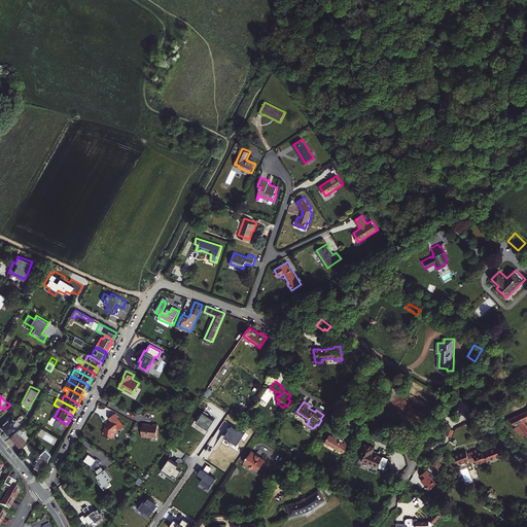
[(526,411),(511,419),(517,426),(519,424),(520,425),(515,428),(521,435),(524,434),(526,436),(526,426),(524,422),(526,420),(526,411)]
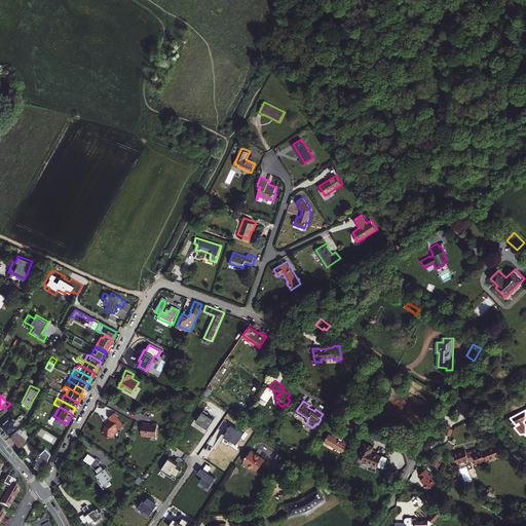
[(202,412),(196,420),(208,428),(214,419),(202,412)]
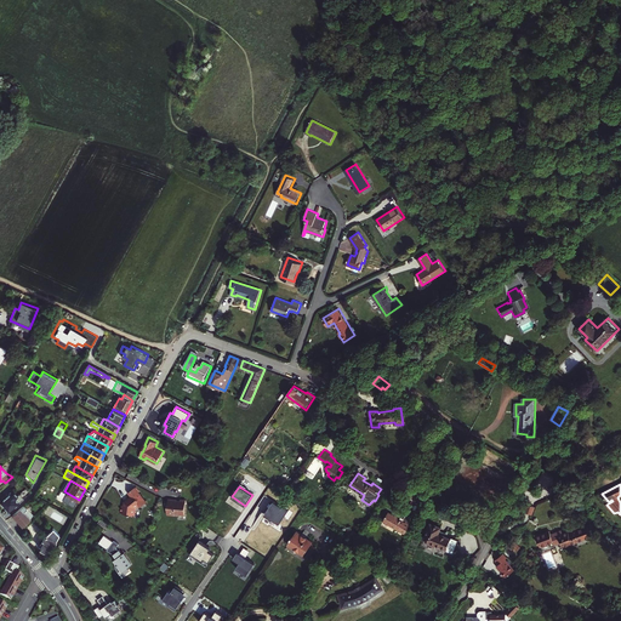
[(148,505),(136,489),(130,494),(132,497),(130,500),(129,501),(126,503),(125,503),(125,507),(123,506),(121,514),(130,516),(130,517),(131,517),(134,517),(135,516),(136,510),(137,510),(142,506),(143,508),(148,505)]
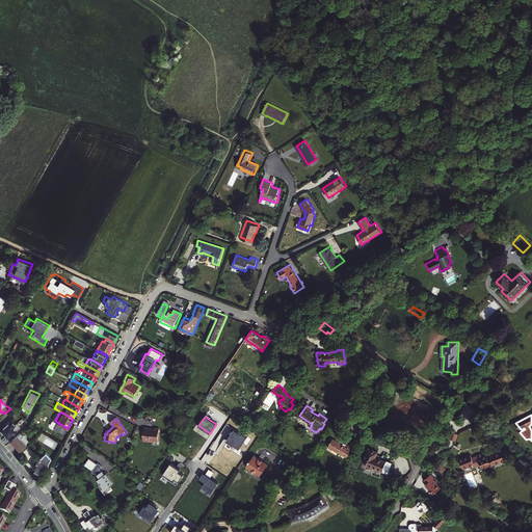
[(0,430),(7,439),(23,425),(19,421),(14,425),(10,422),(8,424),(7,423),(2,428),(0,430)]
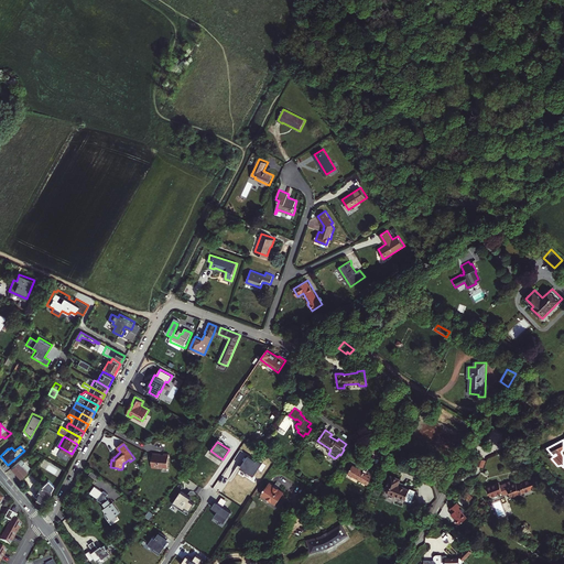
[(161,455),(153,454),(151,468),(161,469),(162,467),(167,468),(169,455),(164,455),(164,456),(161,455)]
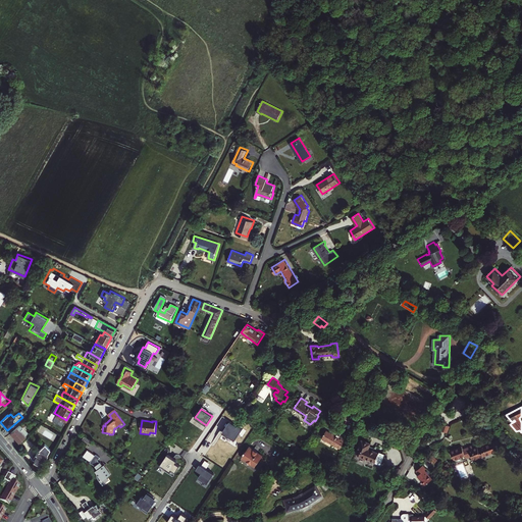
[(238,426),(230,421),(222,432),(228,436),(229,435),(235,439),(243,428),(238,425),(238,426)]
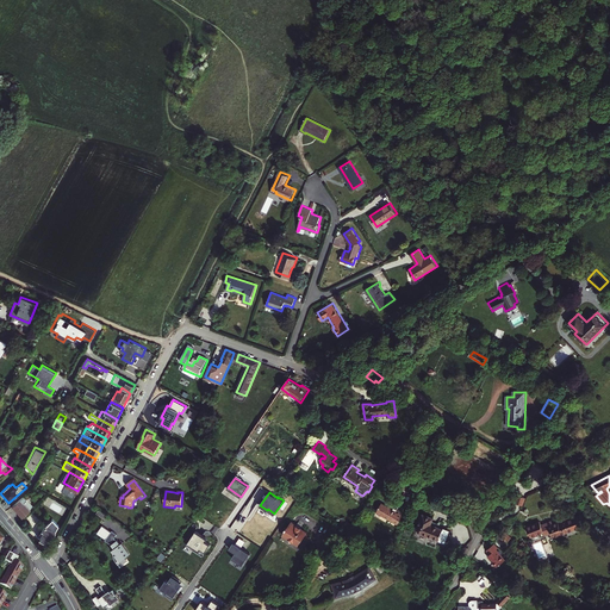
[(23,517),(30,510),(24,503),(27,500),(27,499),(25,496),(13,505),(23,517)]
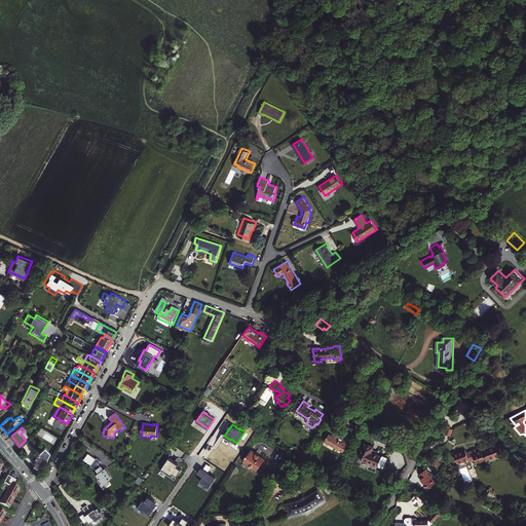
[(454,430),(447,427),(445,435),(451,437),(454,430)]
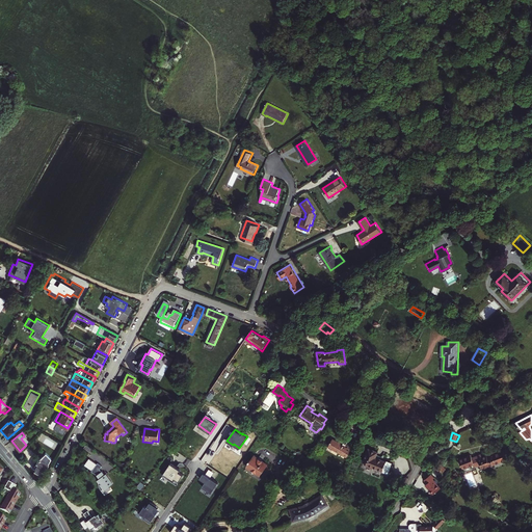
[(351,436),(346,445),(353,449),(357,441),(351,436)]
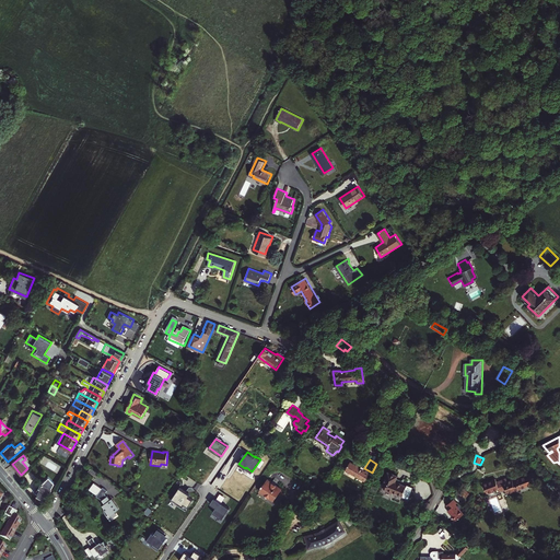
[(347,470),(366,481),(371,474),(363,469),(351,463),(347,470)]
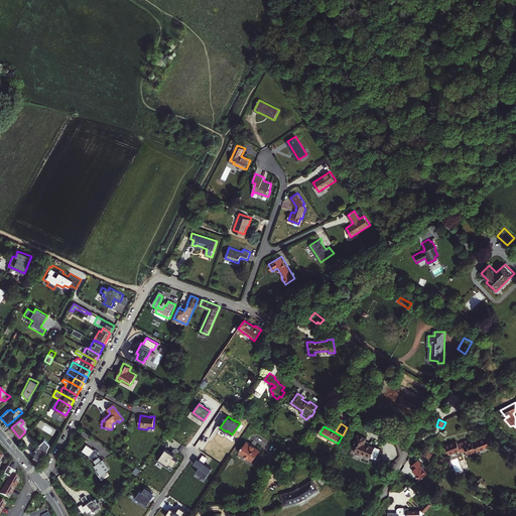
[(362,455),(362,453),(372,457),(375,448),(364,444),(367,438),(359,435),(353,449),(357,450),(356,453),(362,455)]
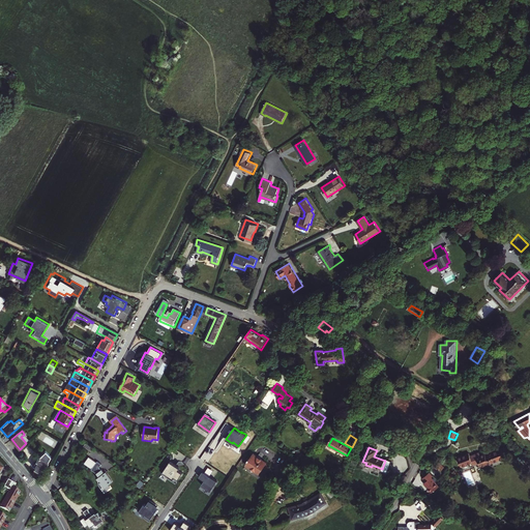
[(479,464),(480,467),(507,458),(504,448),(496,451),(492,452),(491,450),(484,452),(486,453),(476,457),(475,452),(458,459),(461,467),(472,463),(473,466),(479,464)]
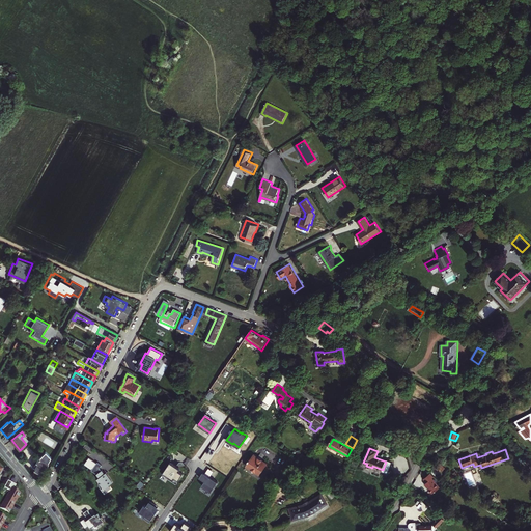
[(260,475),(268,465),(254,454),(247,466),(260,475)]
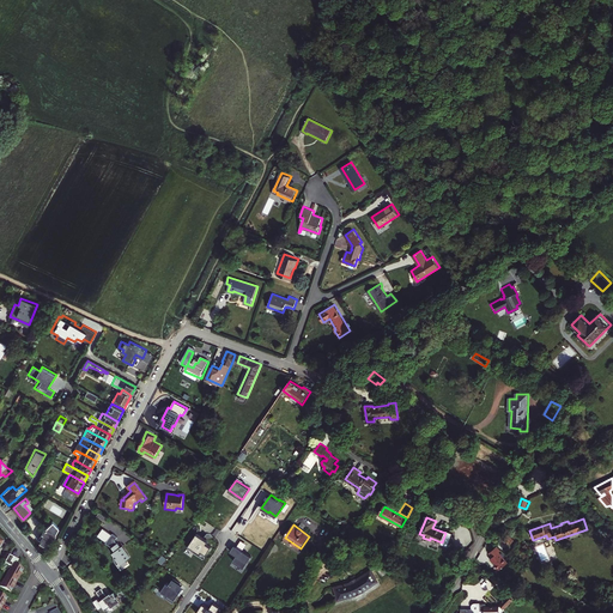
[(55,534),(46,528),(43,533),(44,534),(41,541),(49,546),(55,534)]
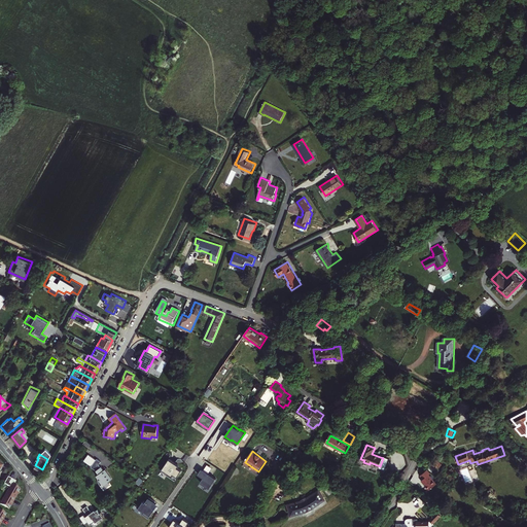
[(179,465),(169,459),(163,468),(173,476),(174,473),(177,477),(181,470),(177,467),(179,465)]
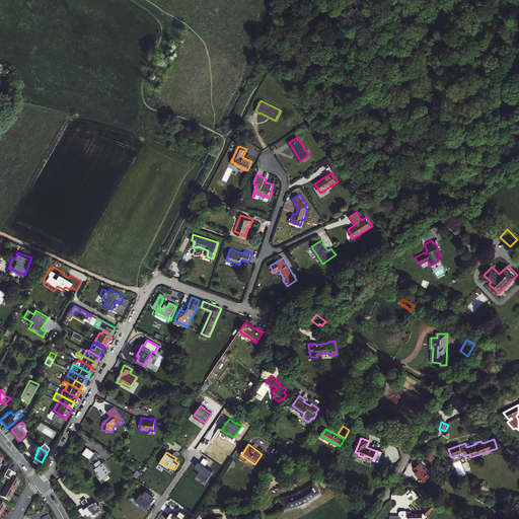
[(100,456),(95,453),(90,461),(94,464),(95,462),(96,463),(95,464),(97,467),(95,469),(96,470),(96,472),(96,474),(96,476),(97,478),(100,476),(101,477),(109,472),(103,463),(102,464),(100,461),(99,461),(97,459),(100,456)]
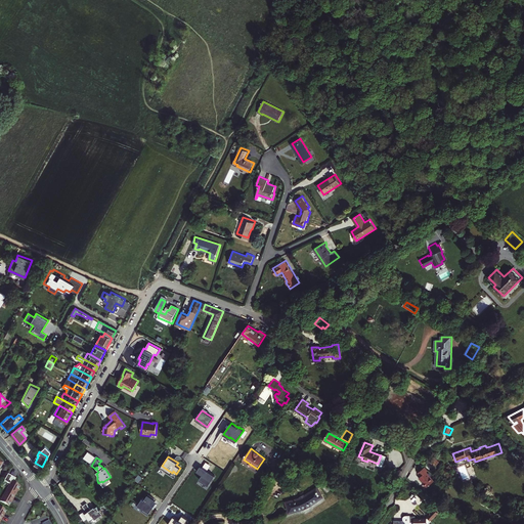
[(203,474),(200,479),(209,485),(215,475),(208,471),(211,465),(206,462),(203,467),(201,466),(198,471),(203,474)]
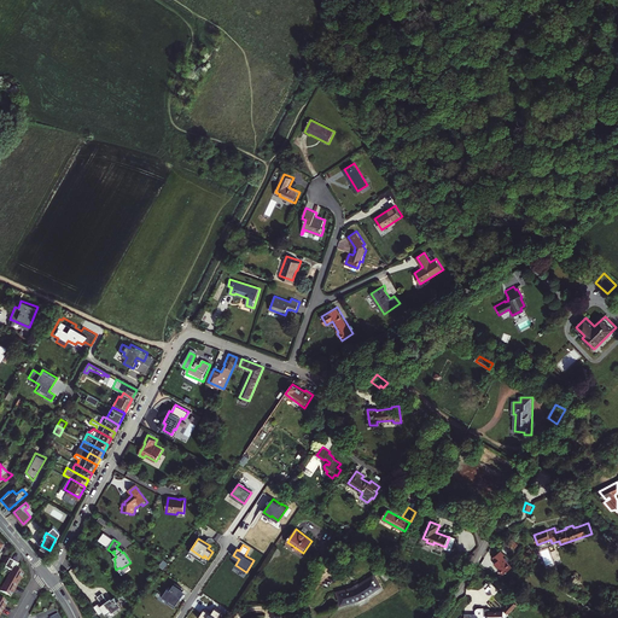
[(495,563),(503,575),(512,569),(503,557),(505,555),(501,551),(493,558),(496,561),(495,563)]
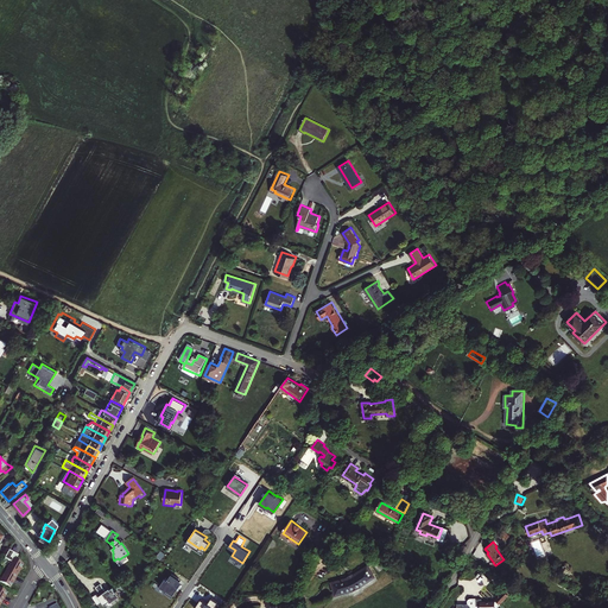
[(13,552),(10,550),(5,558),(11,562),(7,569),(17,575),(18,575),(24,564),(16,559),(11,557),(13,552)]
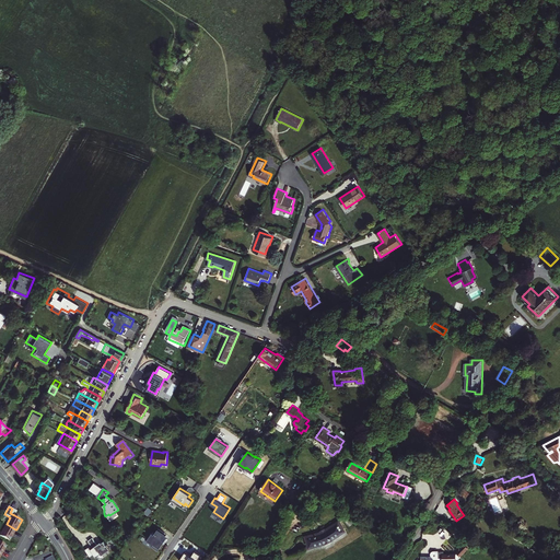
[(346,532),(339,522),(326,529),(326,528),(321,531),(322,533),(306,536),(310,548),(324,544),(325,545),(334,540),(333,539),(346,532)]
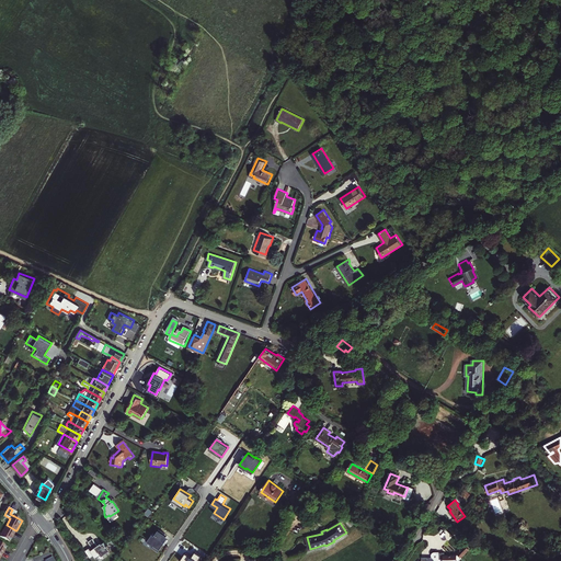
[(7,525),(0,535),(0,536),(10,541),(12,538),(11,537),(15,530),(7,525)]
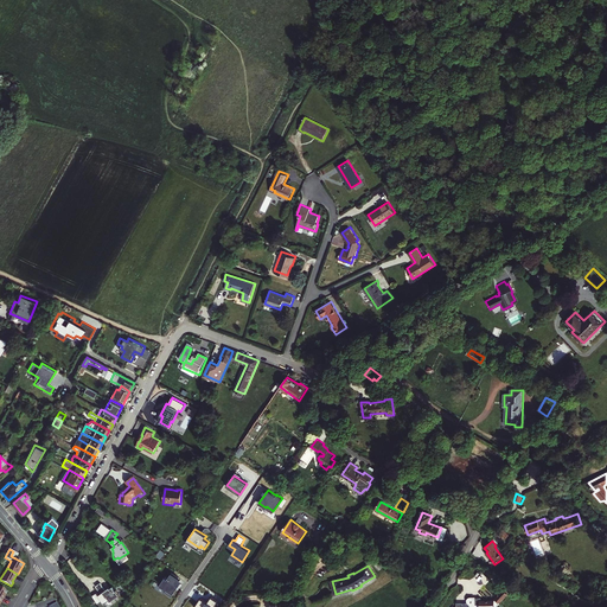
[(165,577),(160,585),(167,588),(165,592),(172,596),(178,587),(177,585),(180,580),(172,573),(167,579),(165,577)]
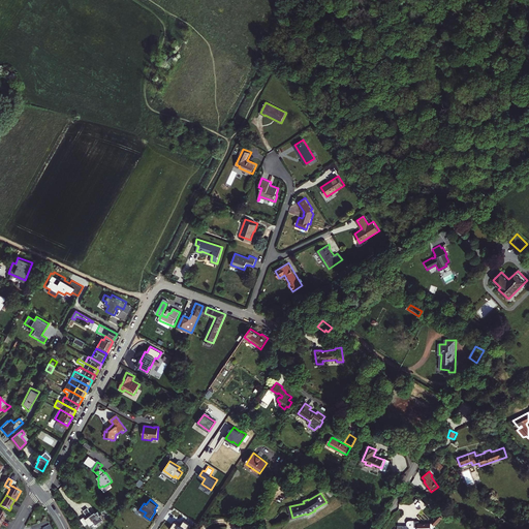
[(78,520),(83,527),(87,524),(89,527),(101,519),(98,516),(97,516),(95,511),(93,514),(92,512),(89,515),(85,508),(81,511),(84,516),(78,520)]
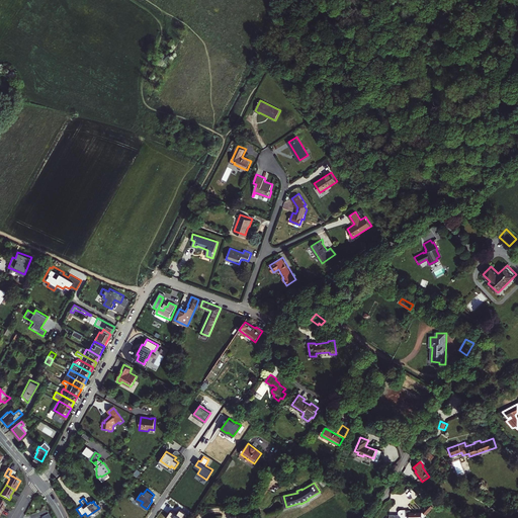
[(422,510),(410,510),(410,514),(406,514),(406,508),(402,508),(400,508),(400,509),(399,509),(399,511),(399,512),(402,514),(391,514),(386,517),(422,517),(422,516),(426,513),(426,512),(433,505),(428,501),(422,508),(423,509),(422,510)]
